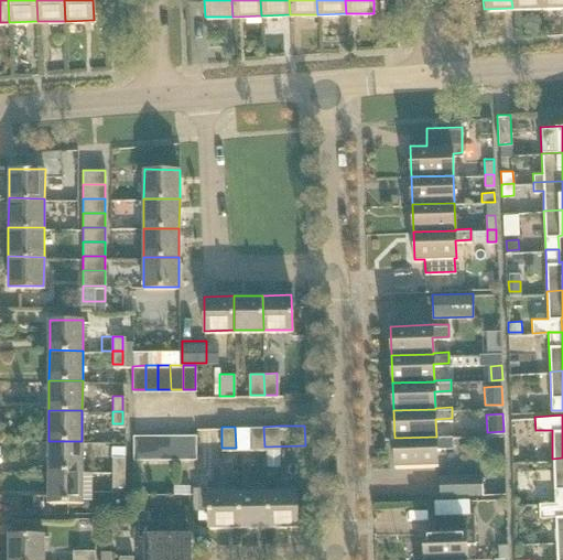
[(264,447),(263,427),(249,427),(250,447),(264,447)]
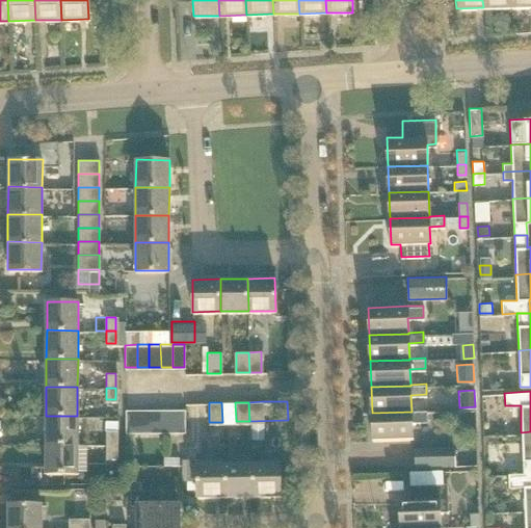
[(150,431),(161,430),(161,408),(150,410),(150,431)]
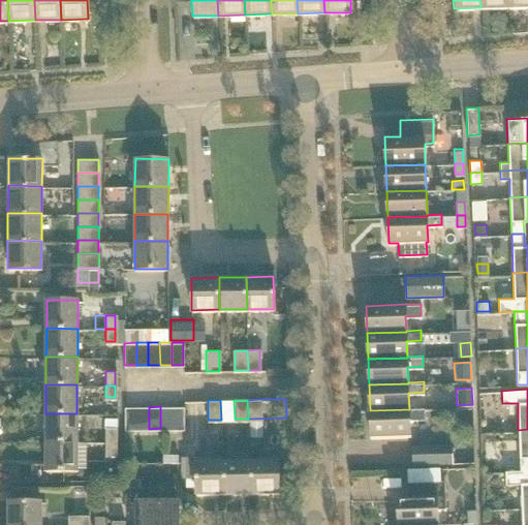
[(160,428),(172,428),(172,406),(160,406),(160,428)]
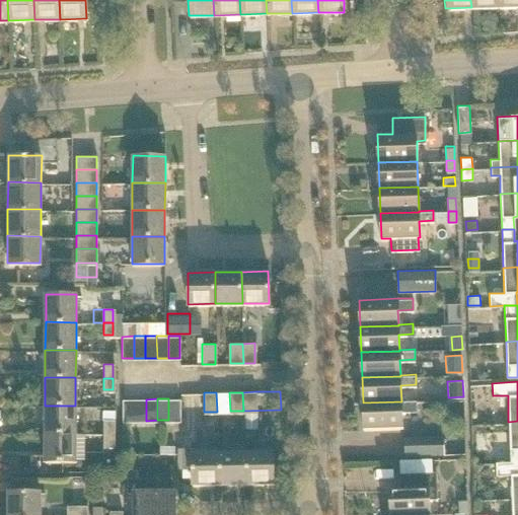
[(168,398),(168,420),(180,420),(179,398),(168,398)]
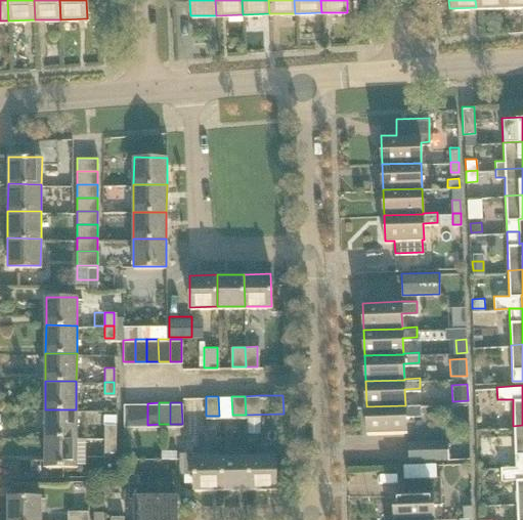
[(123,425),(135,425),(135,403),(123,403),(123,425)]
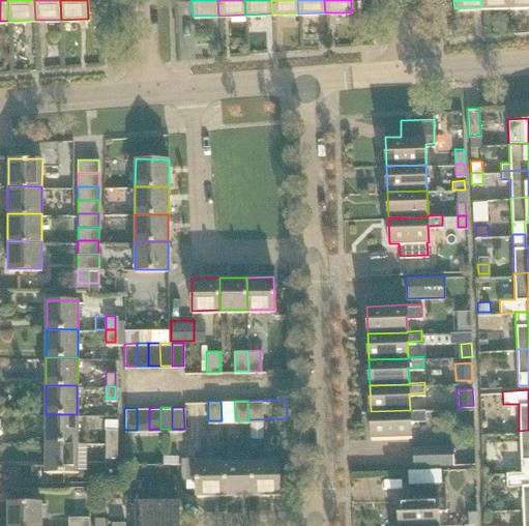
[(137,408),(137,430),(149,430),(149,408),(137,408)]
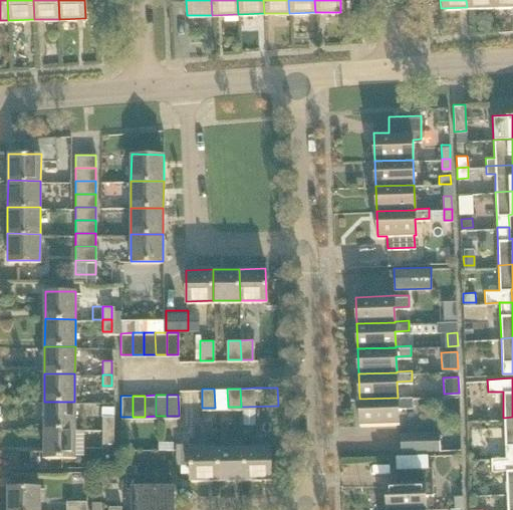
[(398,398),(359,399),(359,424),(399,423),(398,398)]
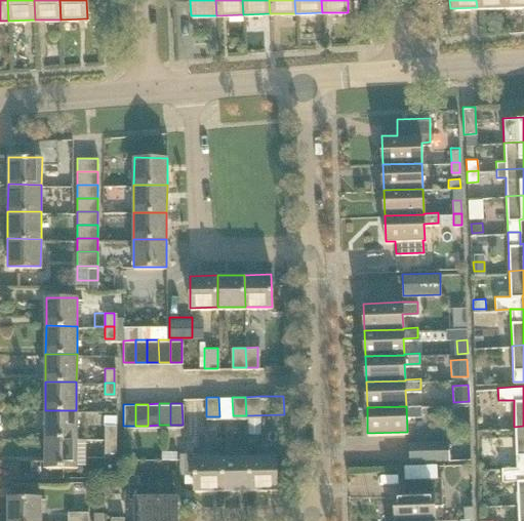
[(76,410),(45,410),(45,438),(76,438),(76,410)]
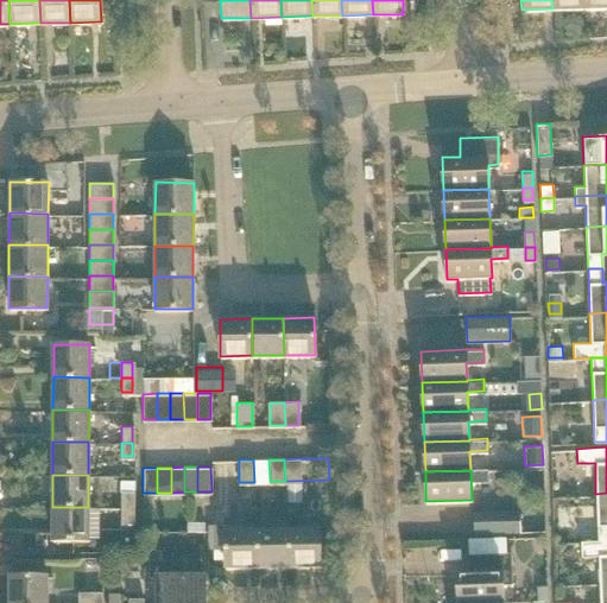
[(120,490),(134,490),(134,480),(120,478),(120,490)]
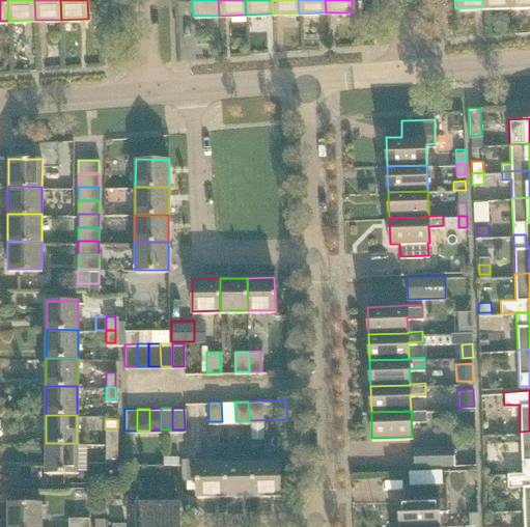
[(105,443),(115,443),(116,431),(105,430),(105,443)]
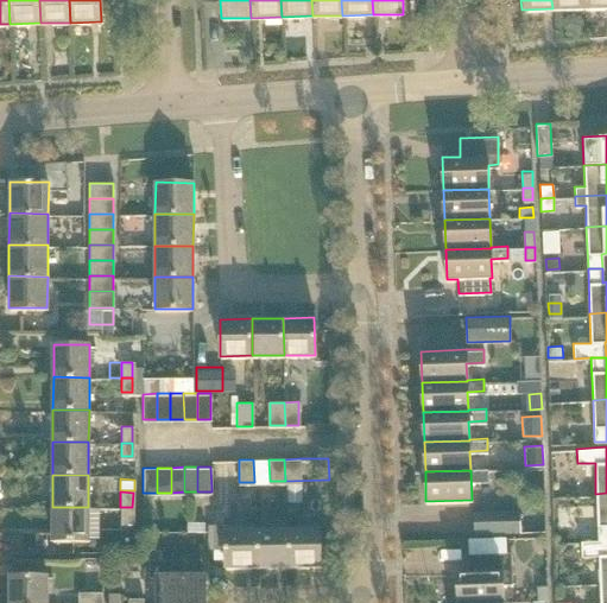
[(606,493),(595,494),(598,540),(606,539),(606,493)]
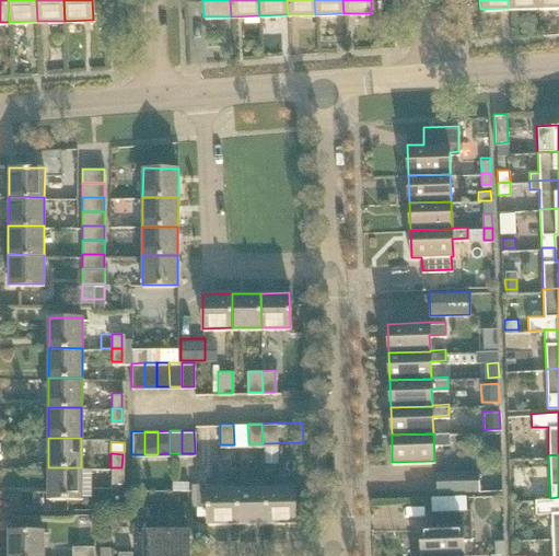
[(300,461),(291,474),(298,478),(306,465),(300,461)]
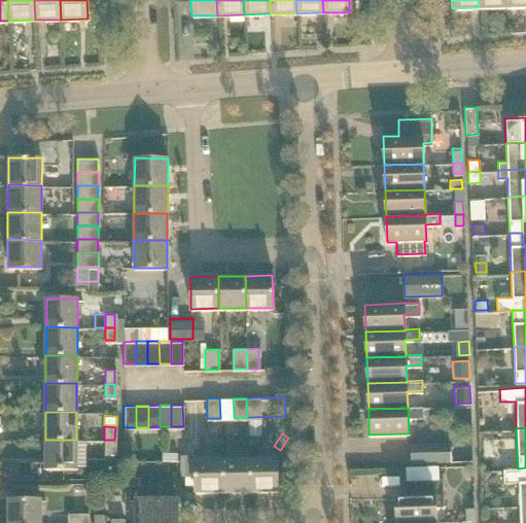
[(76,440),(45,440),(44,467),(76,468),(76,440)]
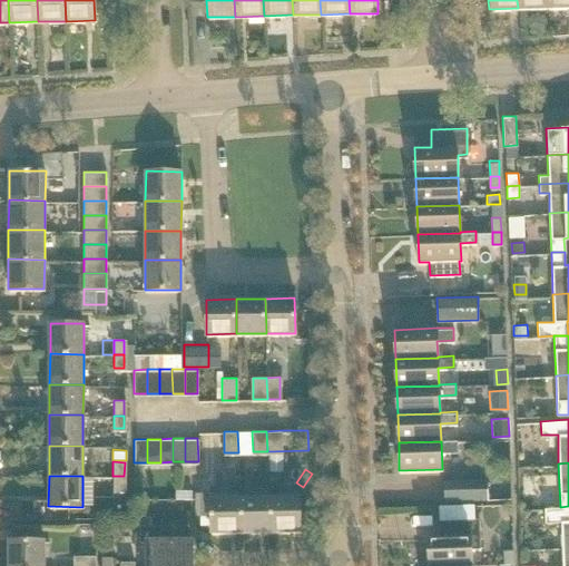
[(124,489),(124,476),(113,476),(113,489),(124,489)]
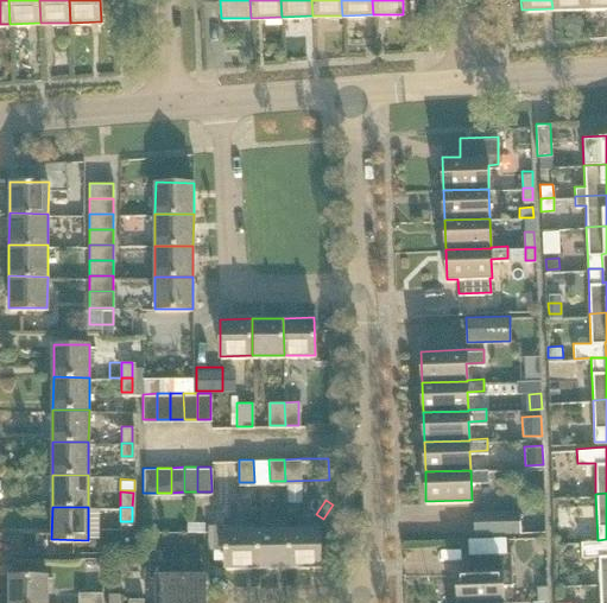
[(474,511),(474,532),(520,531),(519,508),(474,511)]
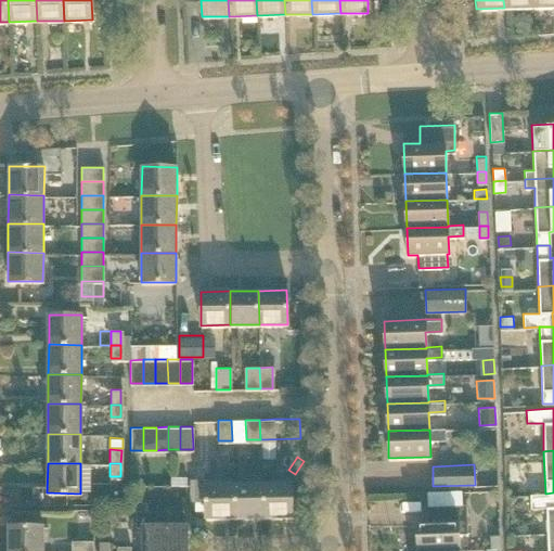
[(190,500),(204,500),(204,478),(190,478),(190,500)]
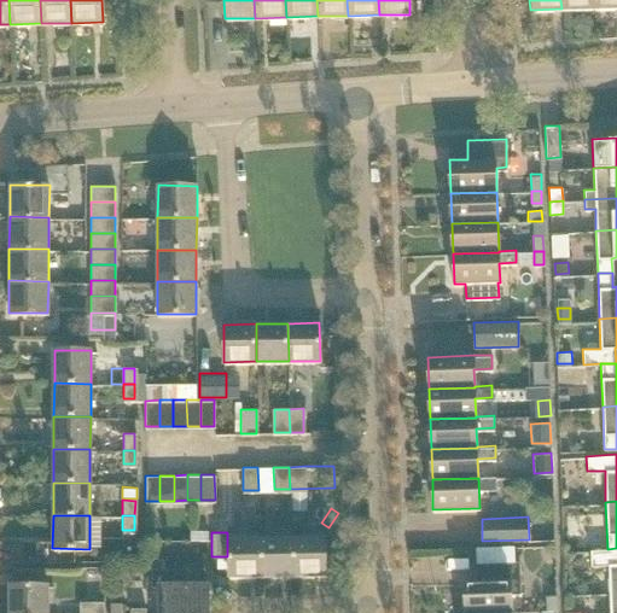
[(339,535),(292,536),(294,573),(326,573),(325,553),(339,553),(339,535)]
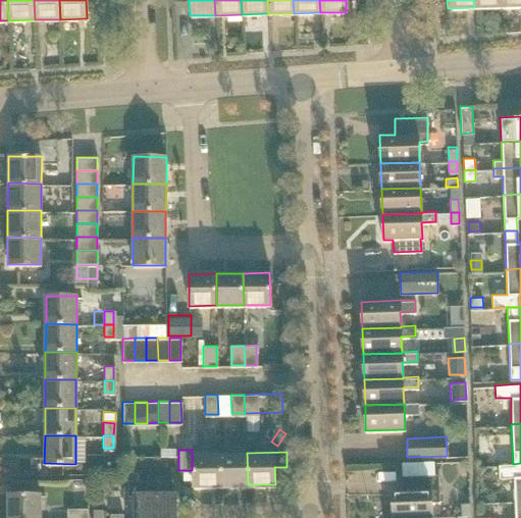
[(248,484),(247,453),(220,454),(221,485),(248,484)]
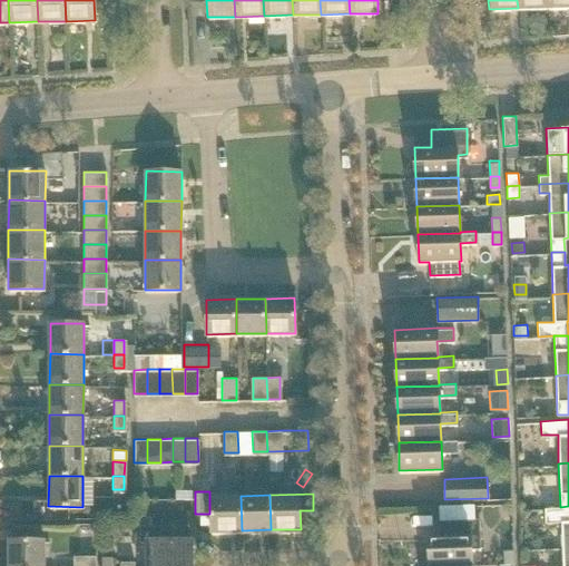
[(242,530),(241,496),(211,496),(212,532),(242,530)]
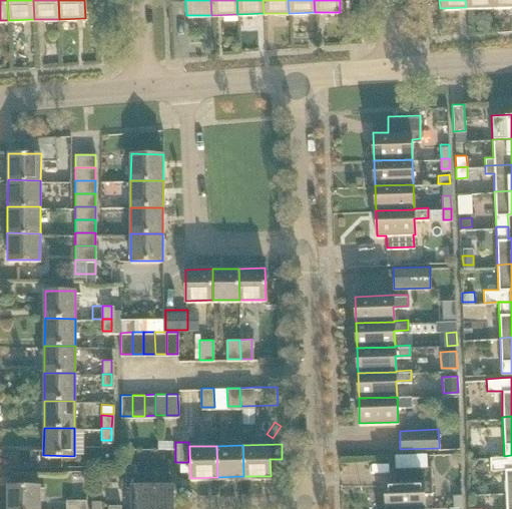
[(511,455),(504,456),(489,456),(490,469),(504,468),(505,493),(511,493),(511,455)]
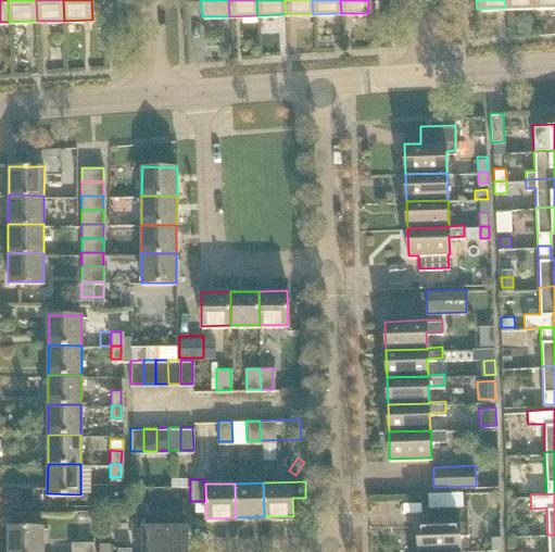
[(128,502),(128,511),(146,512),(146,502),(128,502)]
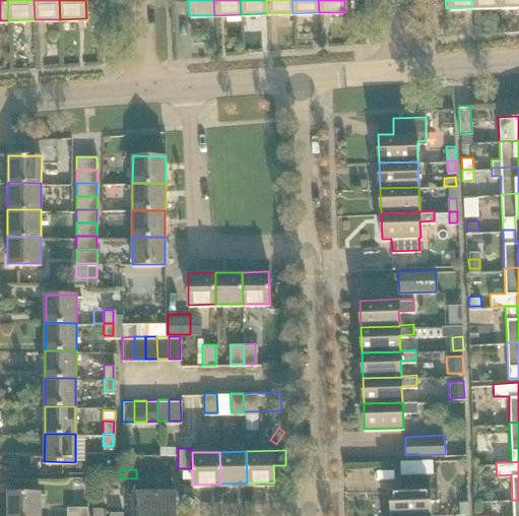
[(395,515),(430,515),(430,499),(439,499),(438,471),(401,472),(401,489),(391,490),(392,515),(395,515)]
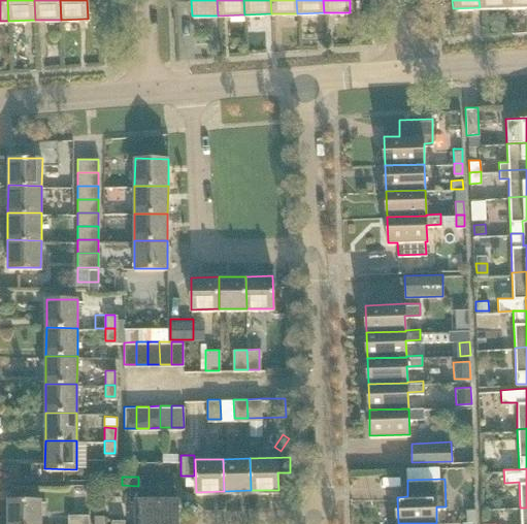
[(129,501),(137,501),(137,523),(175,523),(176,500),(160,500),(160,486),(128,486),(129,501)]
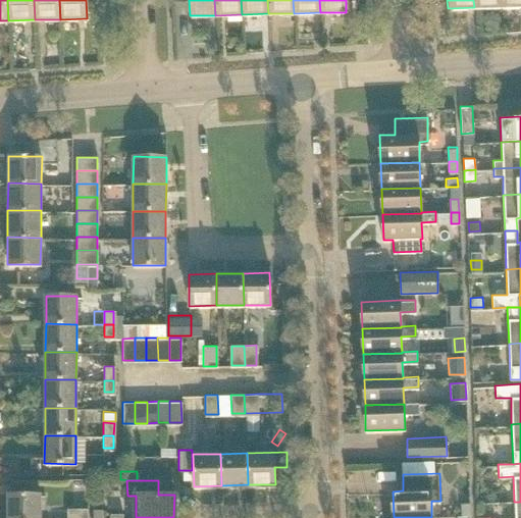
[(8,495),(7,517),(40,517),(41,495),(8,495)]
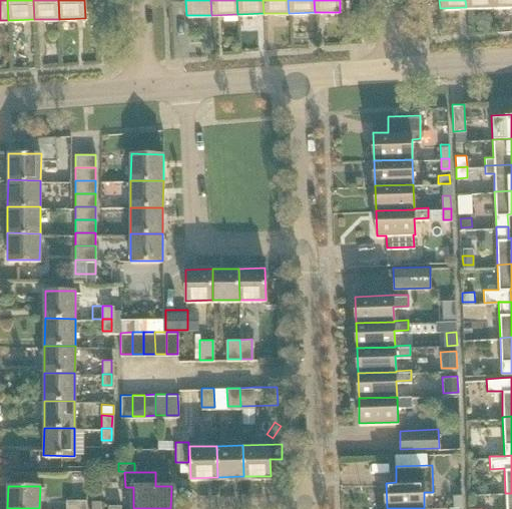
[(455,507),(463,507),(462,494),(454,494),(455,507)]
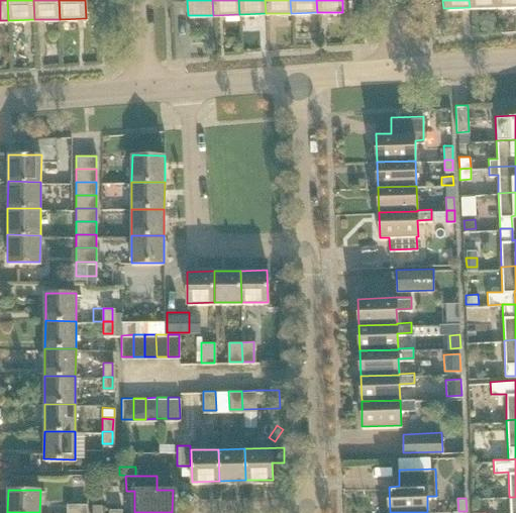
[(66,504),(66,512),(85,512),(85,504),(66,504)]
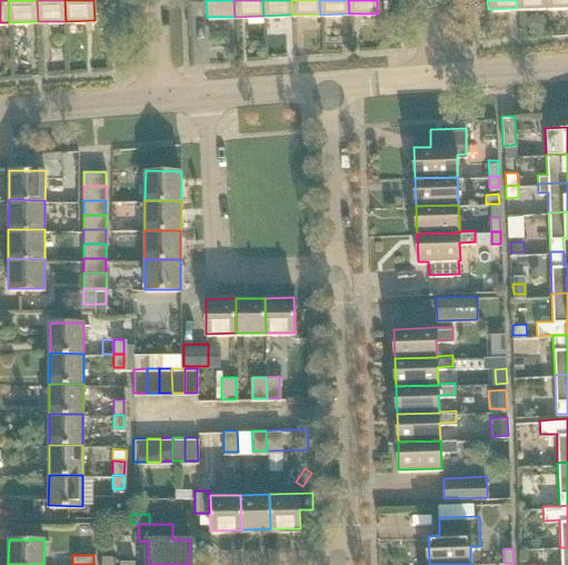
[(101,555),(100,564),(110,564),(111,555),(101,555)]
